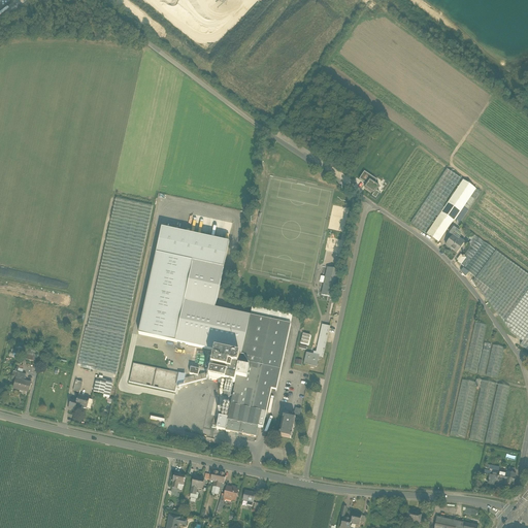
[(438,242),(452,222),(440,215),(444,207),(442,206),(461,178),(447,169),(410,224),(425,233),(436,216),(438,217),(427,235),(438,242)]
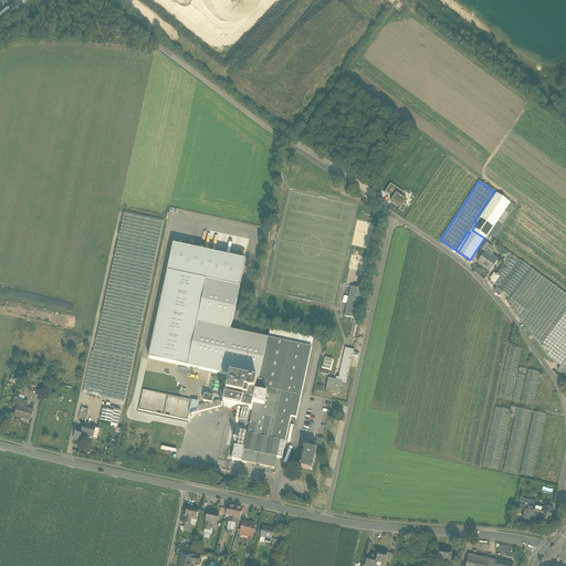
[(404,196),(406,192),(391,184),(386,192),(394,198),(390,203),(405,211),(407,207),(405,206),(409,199),(404,196)]
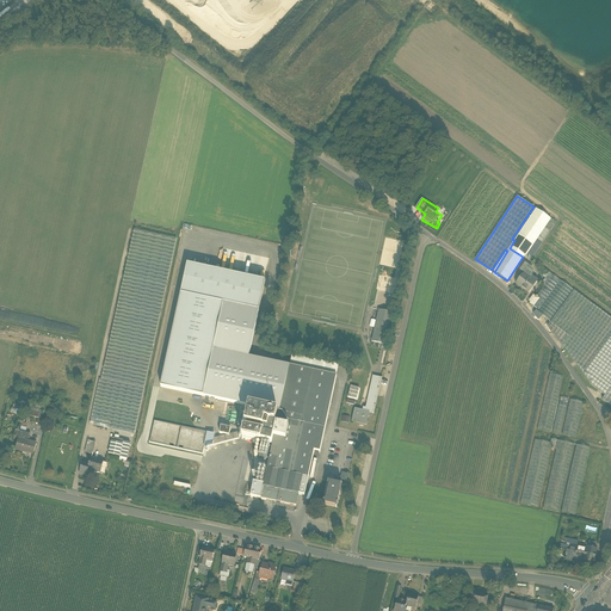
[(525,258),(528,254),(550,220),(536,209),(514,240),(510,248),(523,257),(525,258)]
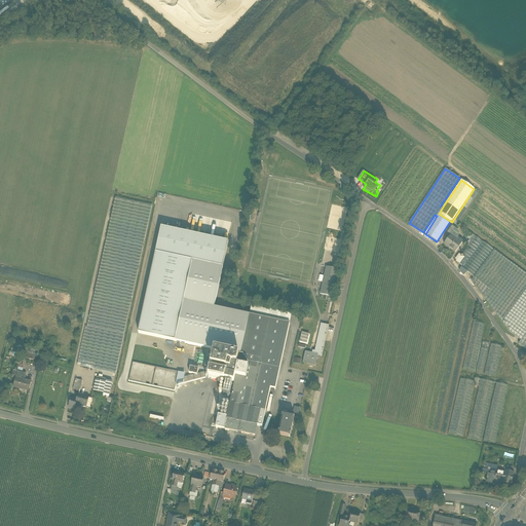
[(479,191),(474,189),(454,219),(455,220),(455,219),(458,221),(479,191)]
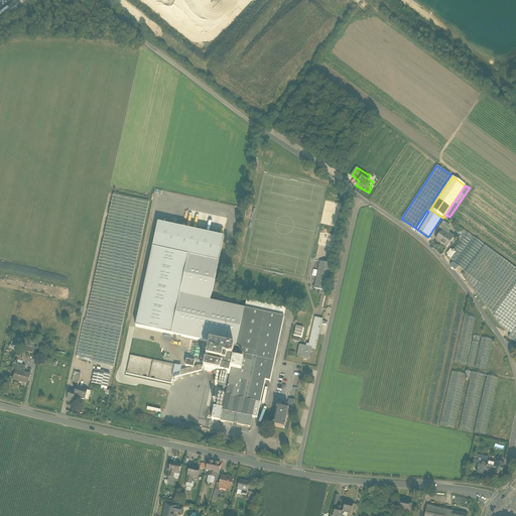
[(113,195),(86,320),(121,329),(149,202),(113,195)]
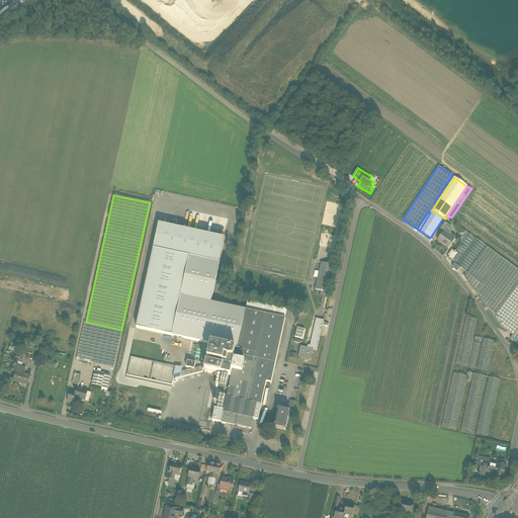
[(444,232),(447,233),(450,228),(445,224),(441,230),(444,232)]
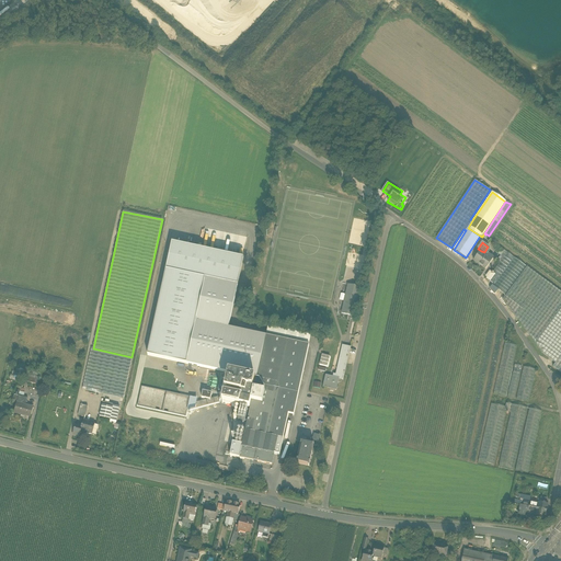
[(172,243),(148,355),(187,364),(196,321),(206,278),(238,286),(243,259),(172,243)]
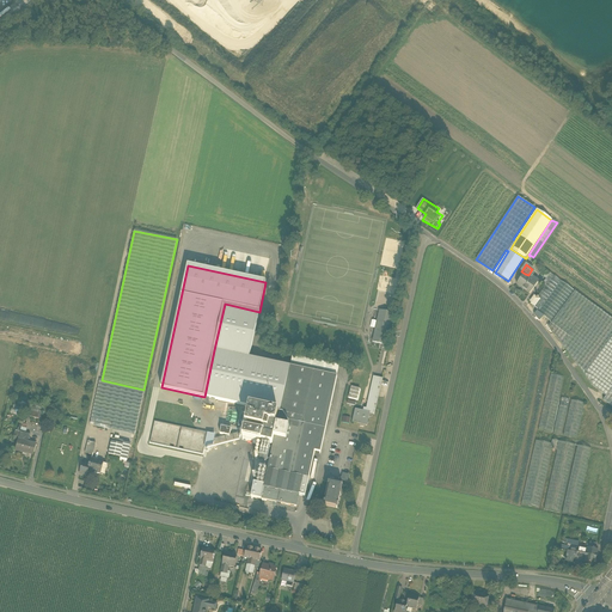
[(546,279),(550,274),(544,268),(539,274),(546,279)]
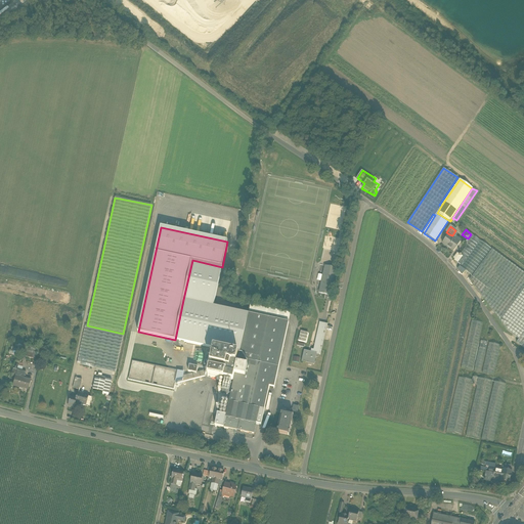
[(456,230),(455,230),(452,235),(449,234),(448,235),(456,241),(457,239),(457,241),(459,239),(455,237),(456,230)]
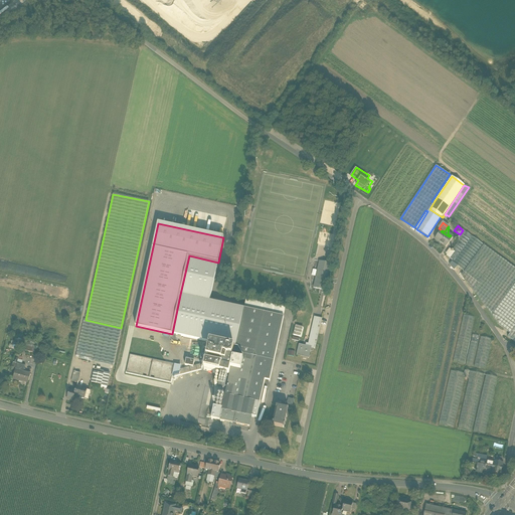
[(435,239),(446,247),(453,238),(450,236),(450,235),(449,236),(441,231),(438,234),(435,239)]
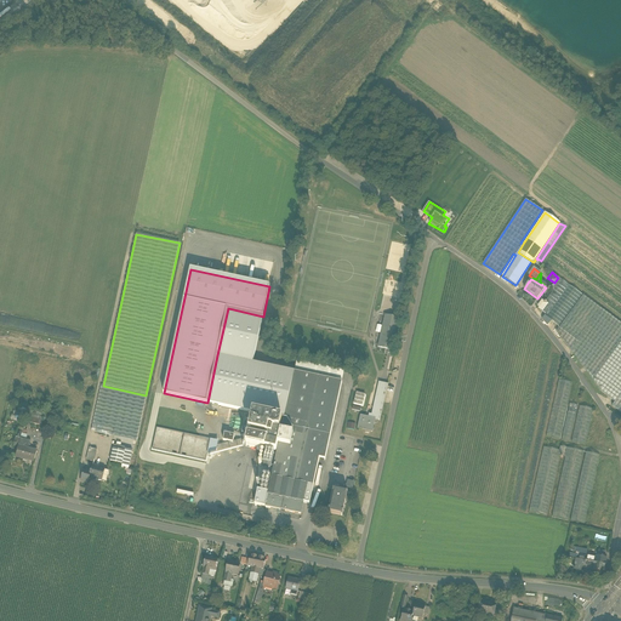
[(562,279),(554,289),(545,302),(542,300),(539,306),(539,307),(540,309),(539,309),(546,314),(568,284),(562,279)]
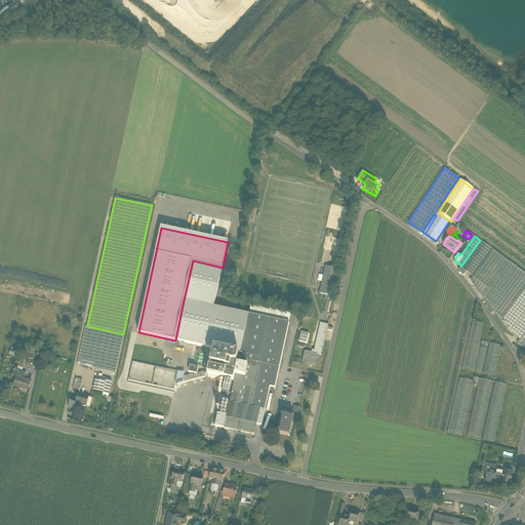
[(467,272),(473,276),(492,249),(481,241),(462,267),(461,268),(467,272)]
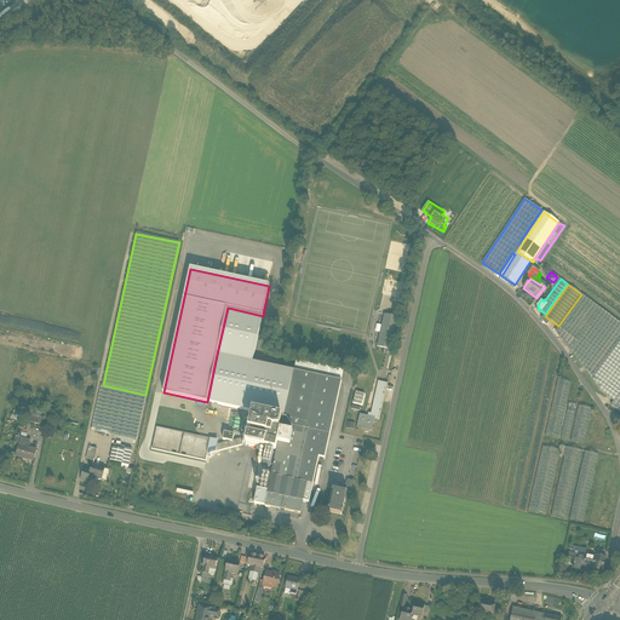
[(619,322),(581,294),(558,326),(556,331),(600,390),(614,402),(610,406),(619,412),(619,322)]
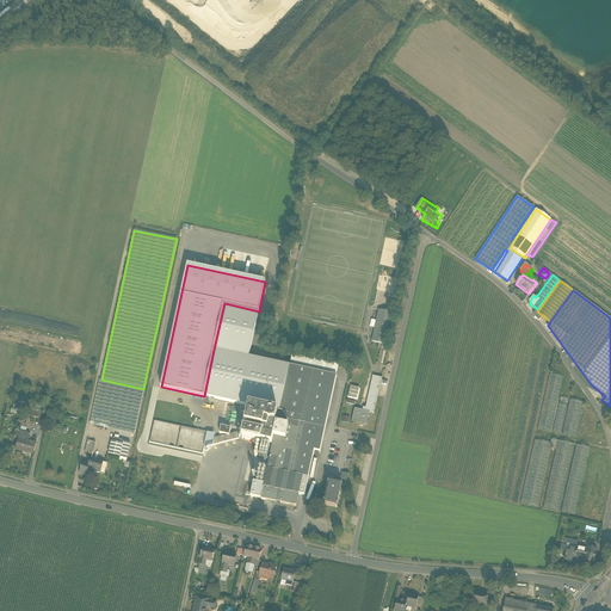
[(204,396),(250,406),(279,413),(290,366),(248,358),(259,312),(224,303),(214,350),(204,396)]
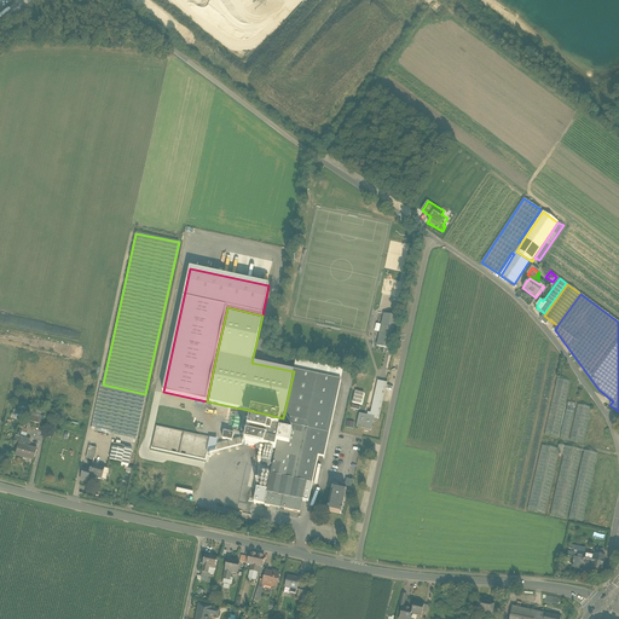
[(539,318),(545,325),(550,320),(544,316),(545,314),(544,313),(539,318)]
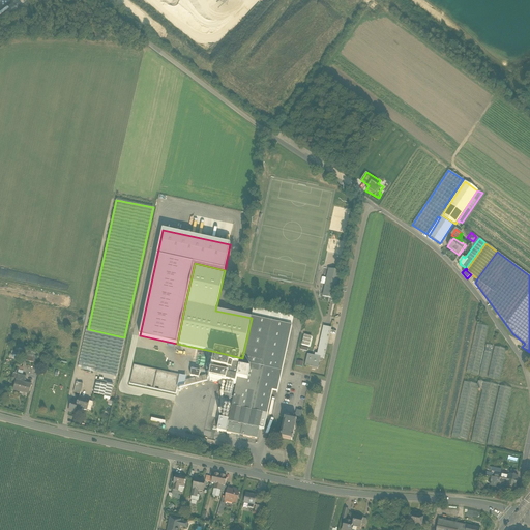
[(323,296),(334,299),(341,272),(329,269),(323,296)]
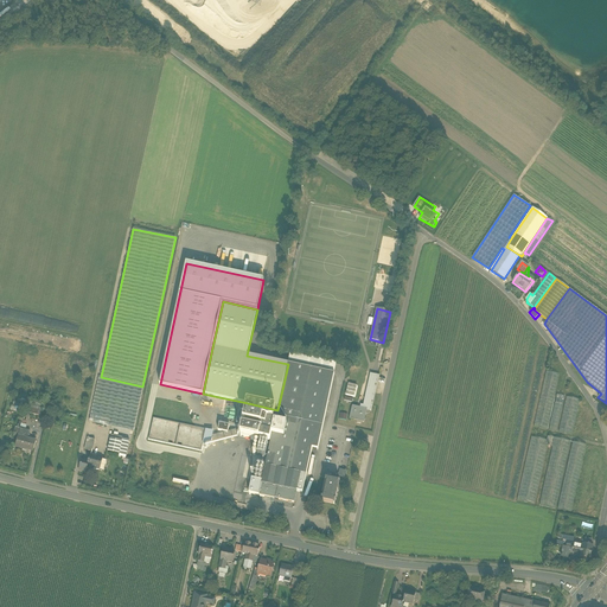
[(288,364),(334,374),(337,364),(291,353),(288,364)]
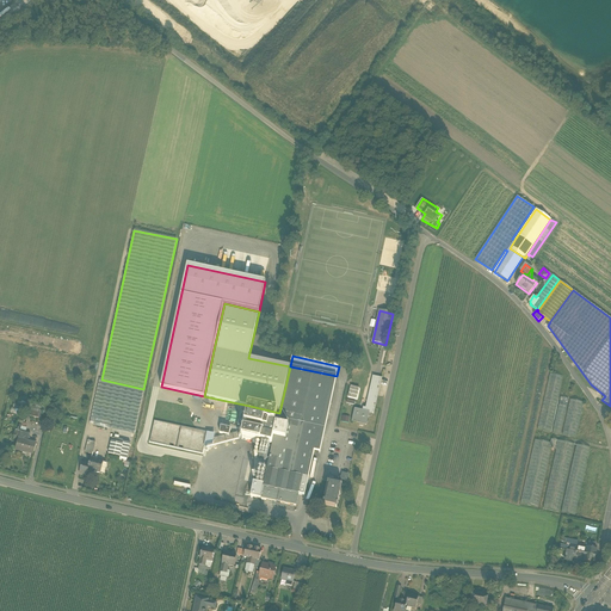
[(279,413),(273,440),(320,451),(337,377),(337,376),(290,366),(279,413)]
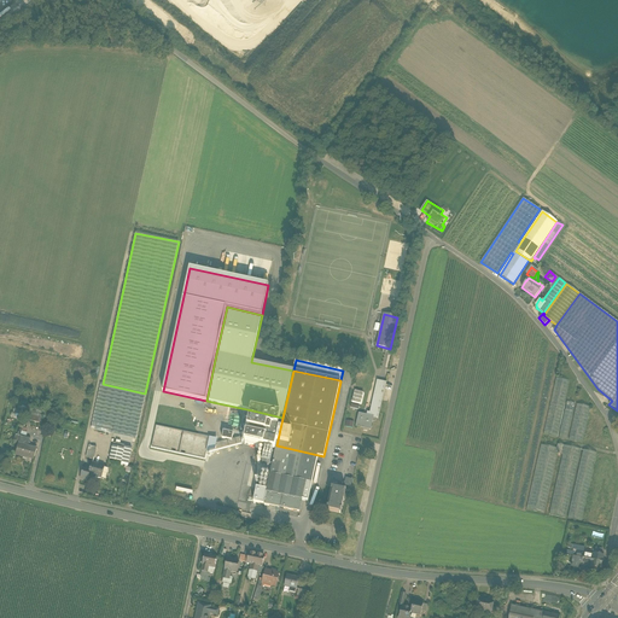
[(543,435),(558,438),(570,382),(557,379),(543,435)]
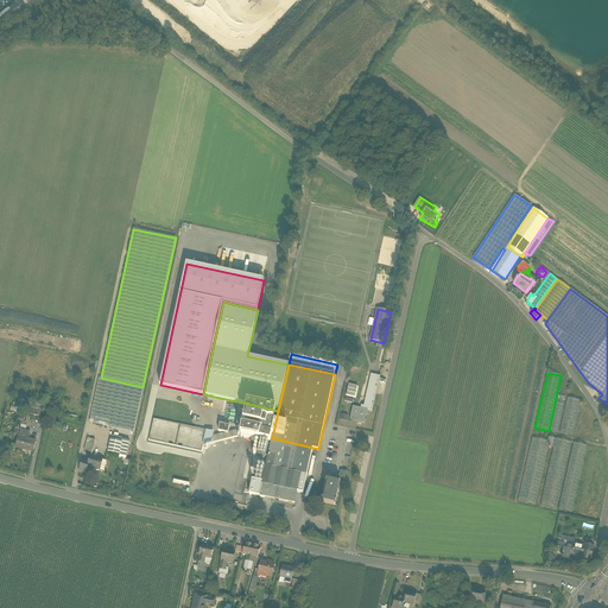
[(361,405),(360,409),(363,410),(365,406),(366,406),(373,375),(371,374),(363,406),(361,405)]
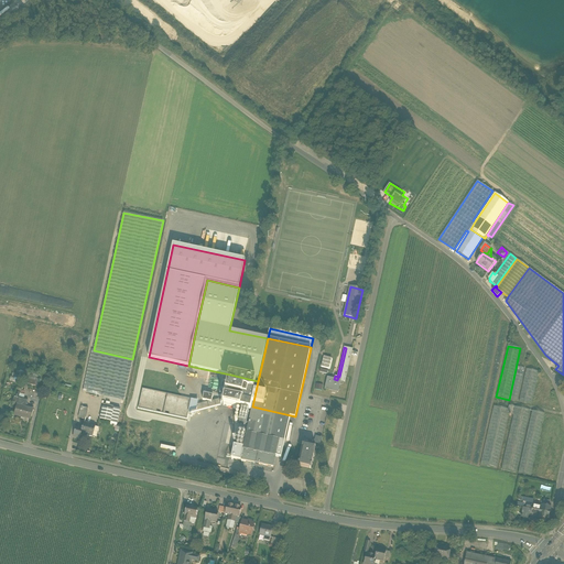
[(340,381),(345,382),(353,349),(346,348),(339,377),(338,377),(337,380),(340,381)]
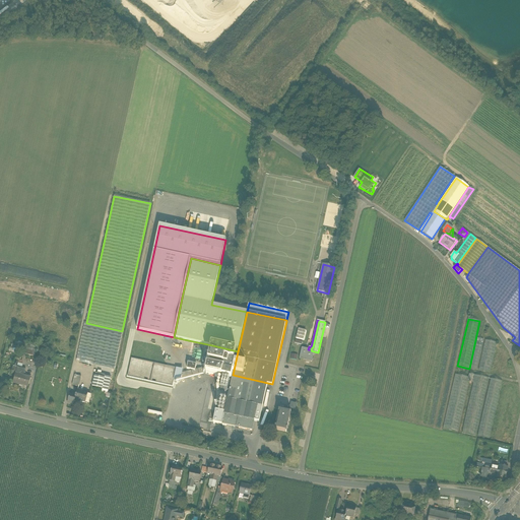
[(122,331),(86,323),(84,323),(76,362),(114,370),(122,331)]
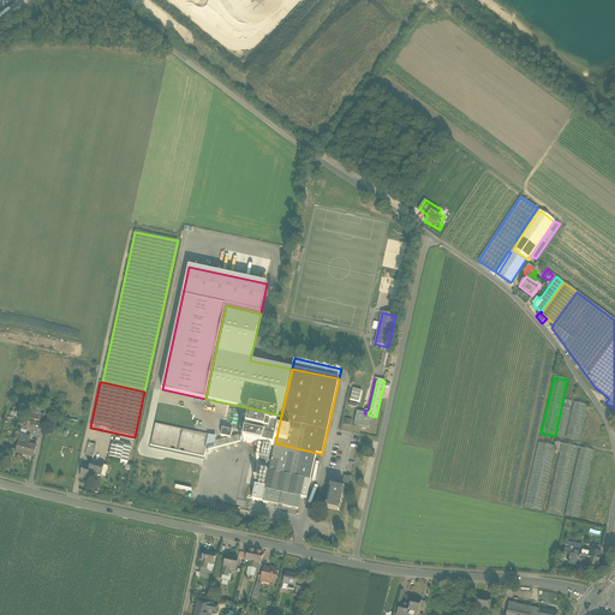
[(362,392),(353,389),(350,400),(359,402),(362,392)]
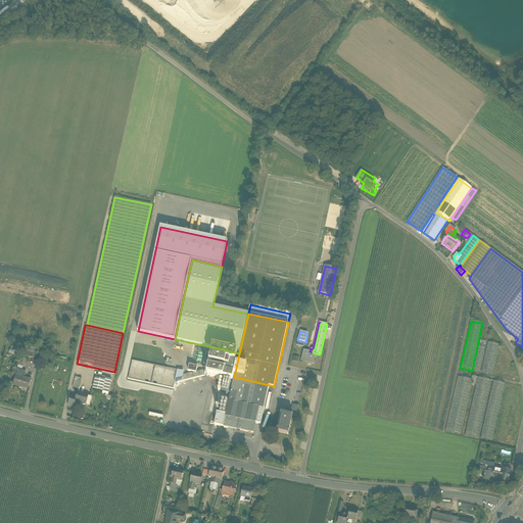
[(473,371),(480,373),(486,342),(480,340),(473,371)]
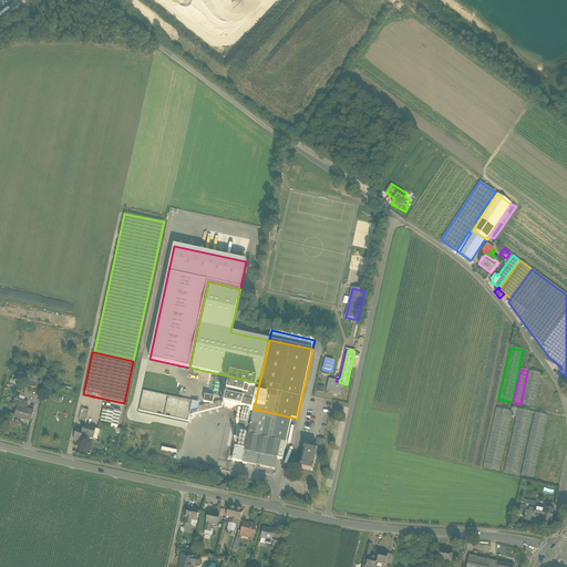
[(40,383),(41,384),(43,377),(14,370),(12,378),(29,381),(40,383)]
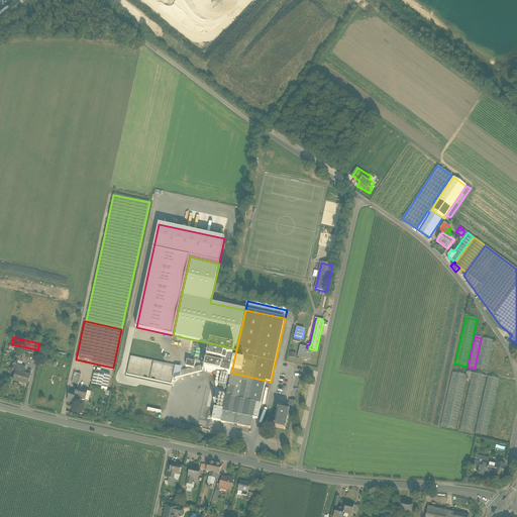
[(476,369),(487,372),(494,341),(483,338),(476,369)]
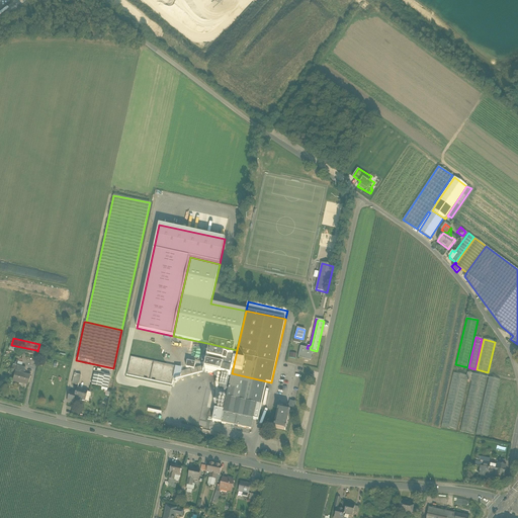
[(232,373),(237,350),(211,344),(206,365),(223,368),(221,375),(222,375),(222,377),(219,390),(228,392),(232,373)]
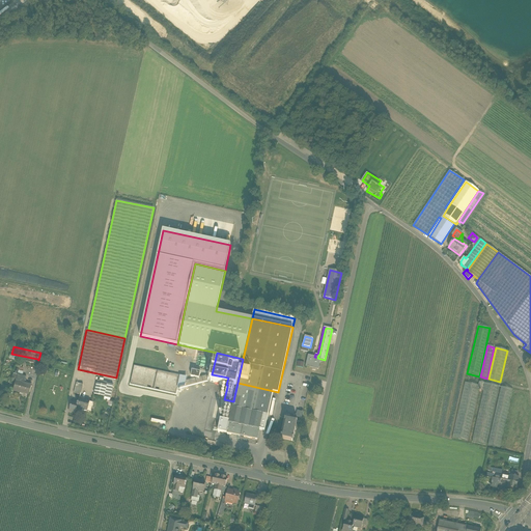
[(317,369),(318,369),(320,359),(317,358),(314,357),(308,356),(306,366),(310,367),(311,366),(317,368),(317,369)]
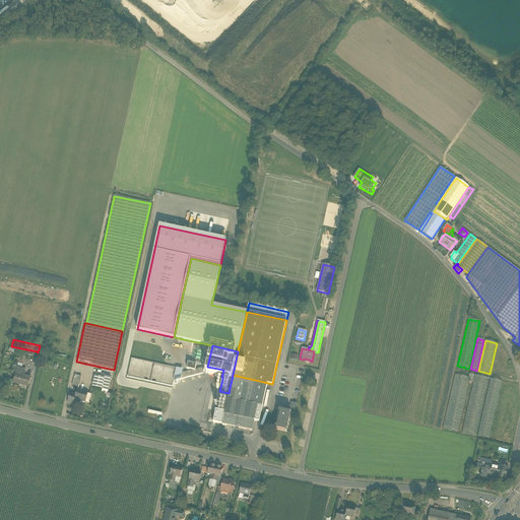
[(131,359),(127,376),(173,386),(174,380),(176,369),(176,368),(131,359)]
